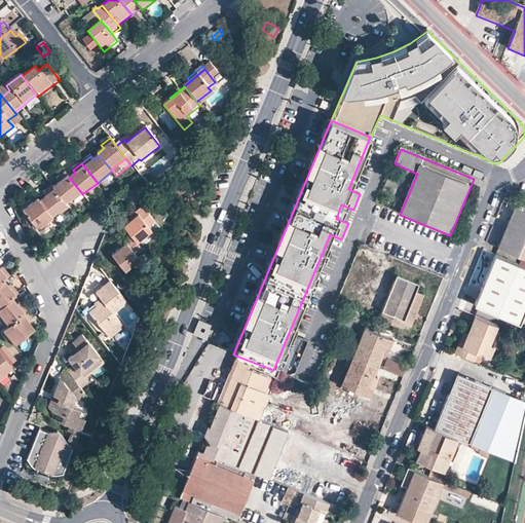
[(395,163),(392,170),(412,177),(409,185),(412,186),(417,174),(395,163)]
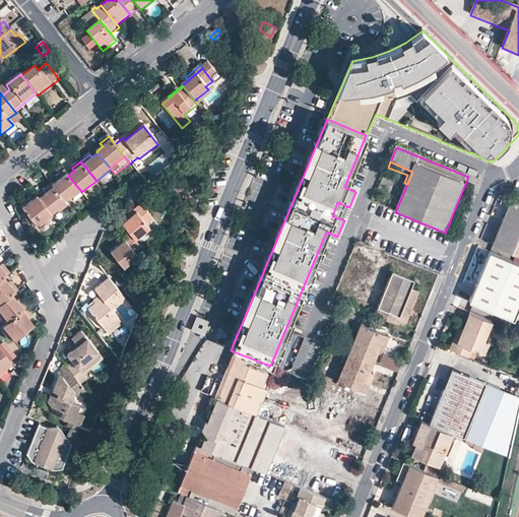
[(458,172),(466,175),(468,170),(460,167),(458,172)]
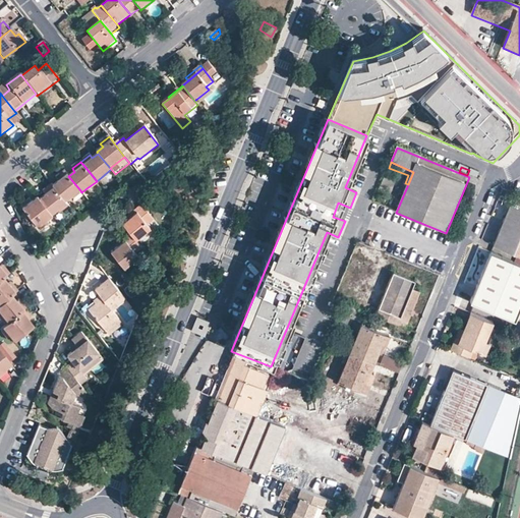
[(469,176),(476,179),(478,174),(471,171),(469,176)]
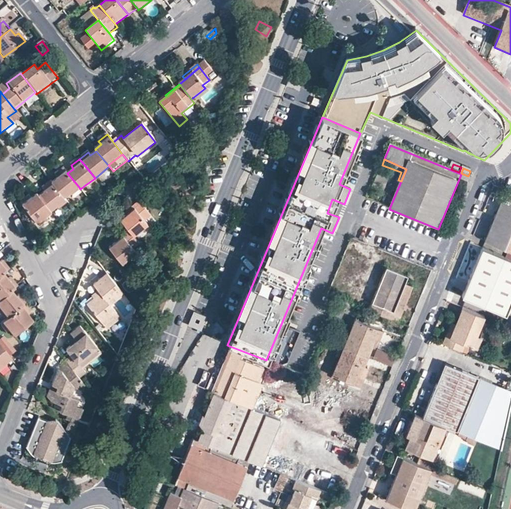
[(79,187),(67,173),(66,172),(64,169),(55,175),(58,178),(51,183),(53,185),(64,199),(70,195),(79,187)]
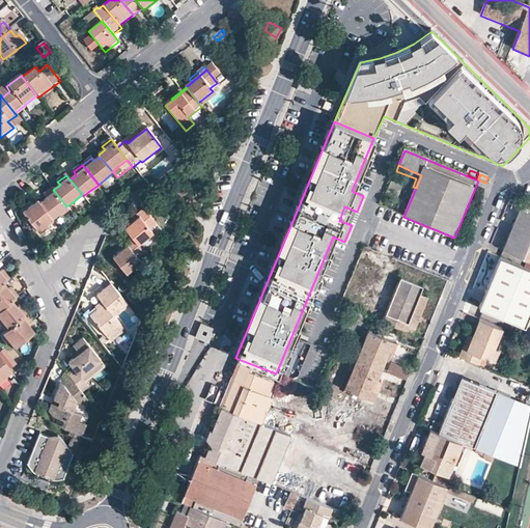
[(106,178),(99,185),(101,188),(109,182),(106,178)]
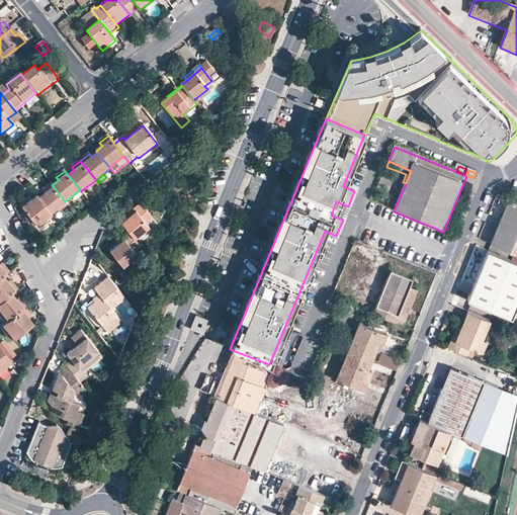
[(98,183),(96,180),(86,187),(89,190),(98,183)]
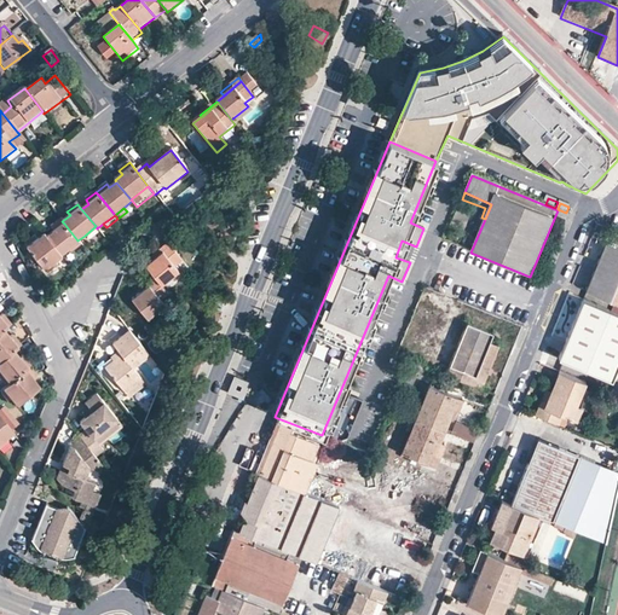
[(78,241),(64,224),(62,221),(61,220),(51,227),(55,232),(47,238),(63,256),(69,251),(80,243),(78,241)]
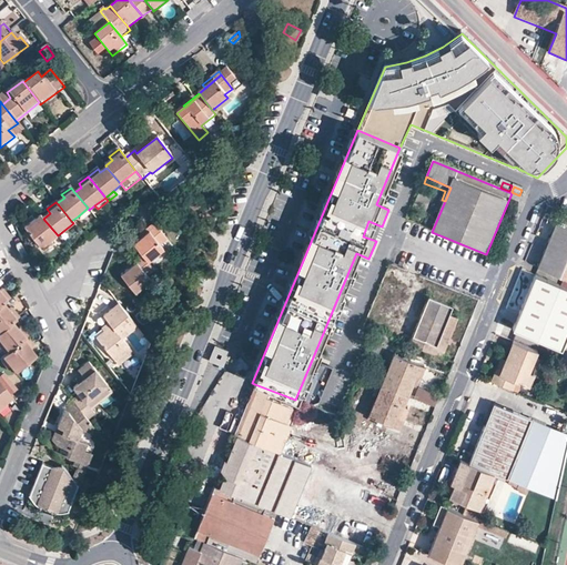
[(90,211),(89,210),(88,208),(78,217),(80,220),(90,211)]
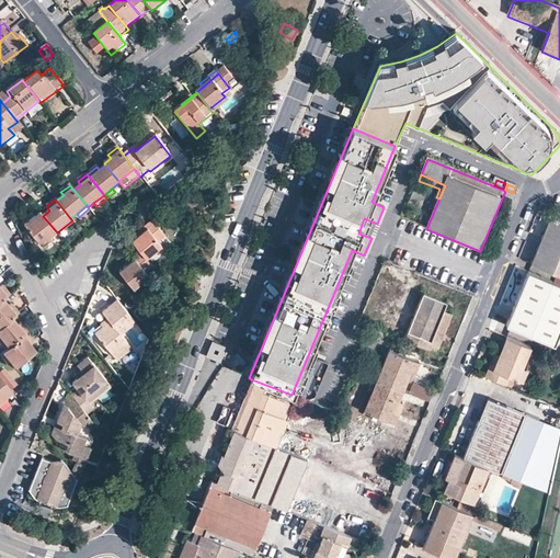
[(57,232),(43,216),(41,213),(34,218),(32,215),(22,223),(41,247),(42,247),(50,239),(57,234),(57,232)]
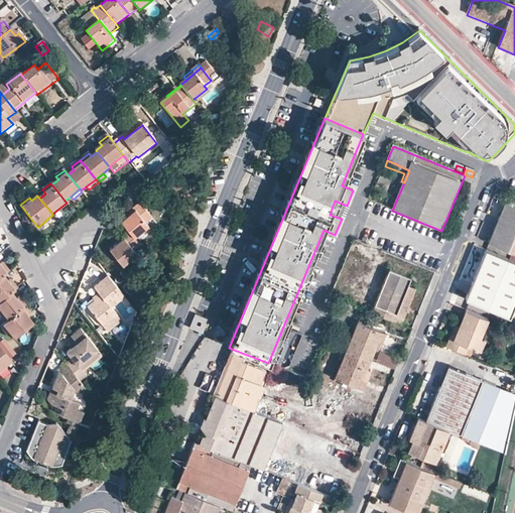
[(69,205),(67,203),(57,210),(59,212),(69,205)]
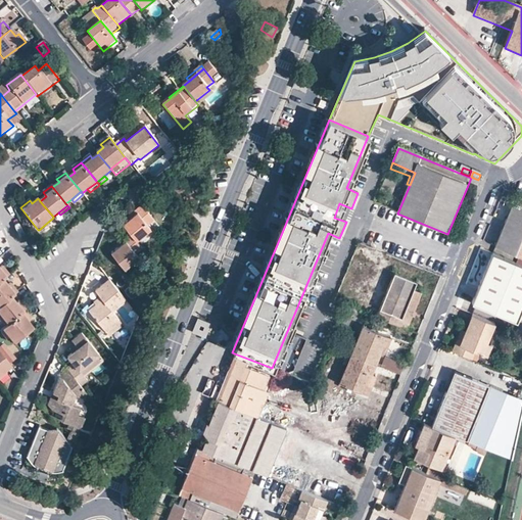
[(494,248),(521,260),(521,211),(512,207),(494,248)]
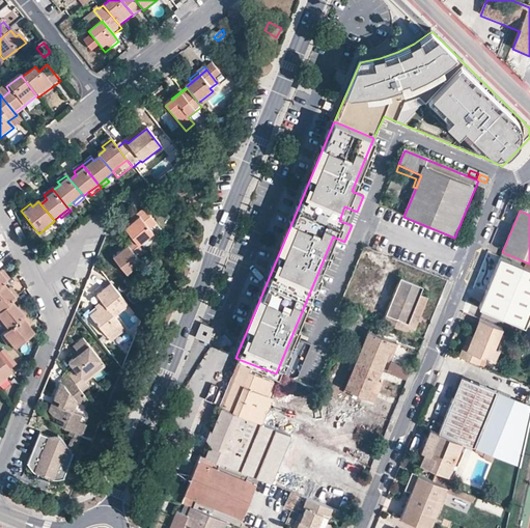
[(146,213),(132,224),(124,229),(133,239),(135,242),(139,248),(154,237),(150,231),(157,226),(146,213)]
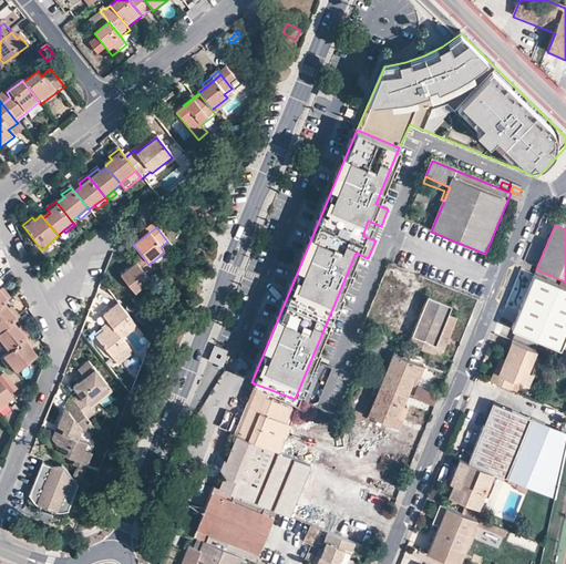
[(51,242),(42,249),(44,252),(53,245),(51,242)]
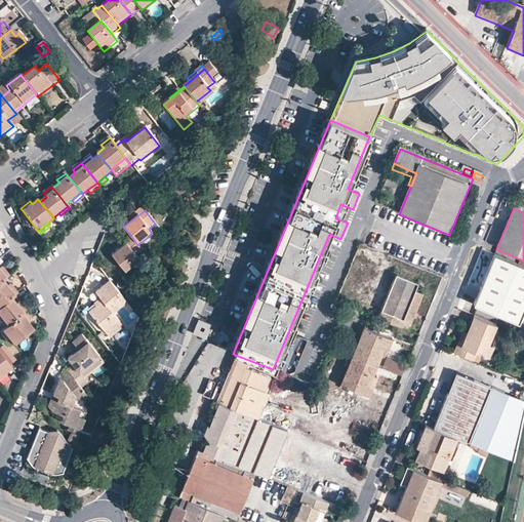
[(133,239),(131,236),(116,248),(118,250),(133,239)]
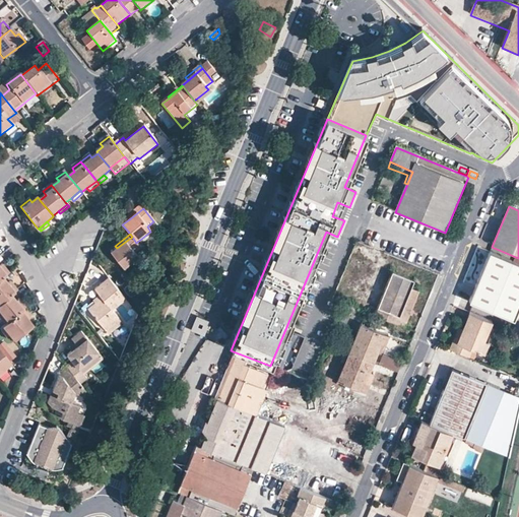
[(136,243),(132,237),(117,248),(111,253),(124,270),(138,259),(136,255),(142,250),(136,243)]
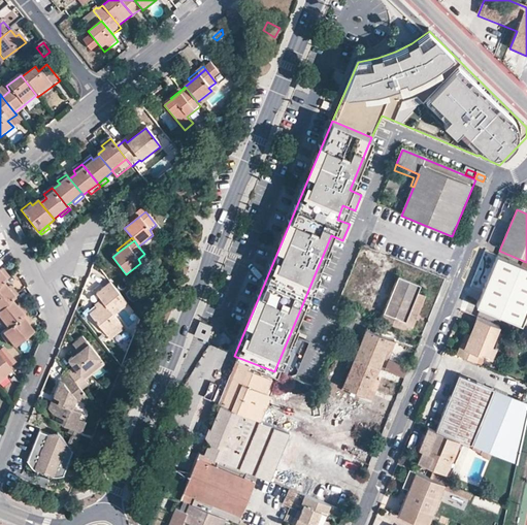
[(526,269),(497,257),(476,307),(523,326),(526,315),(526,269)]
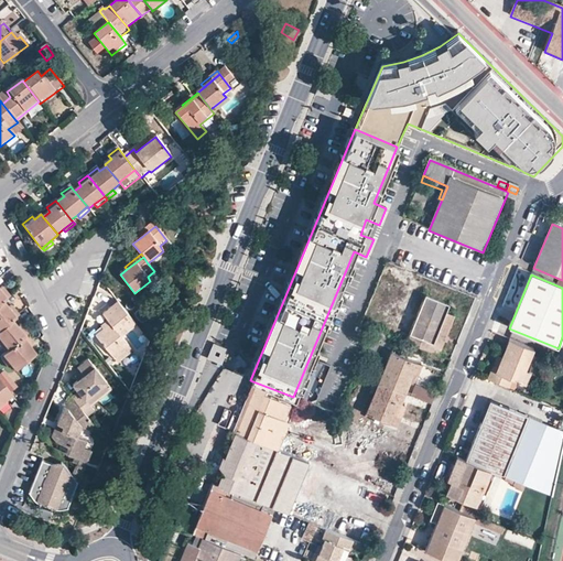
[(10,299),(2,289),(0,290),(0,305),(3,304),(10,299)]
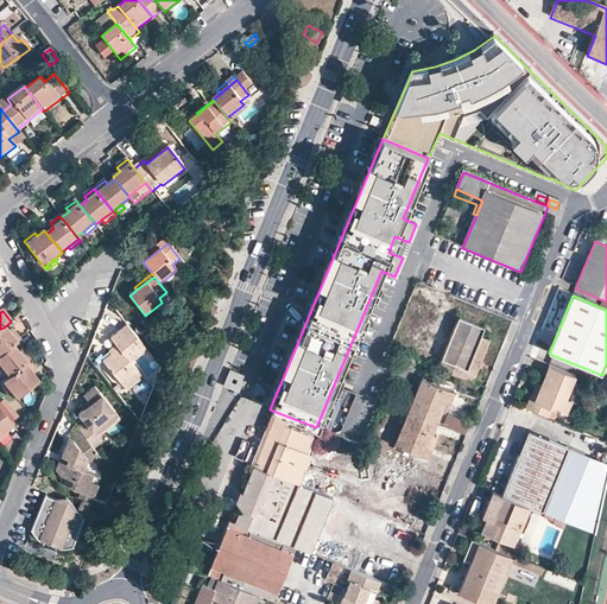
[(460,319),(438,369),(474,385),(479,369),(481,363),(491,343),(481,338),(485,330),(460,319)]
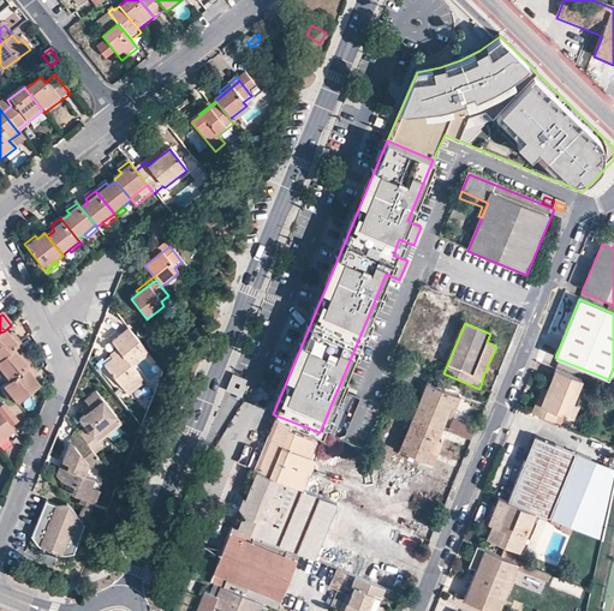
[(149,357),(127,329),(111,343),(118,351),(120,354),(113,360),(105,367),(125,393),(142,379),(133,369),(149,357)]
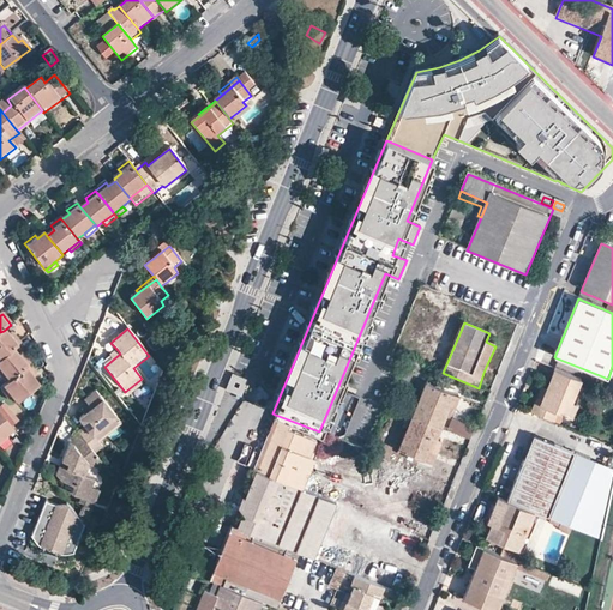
[(20,345),(13,334),(8,337),(4,331),(0,332),(0,361),(13,351),(17,348),(20,345)]
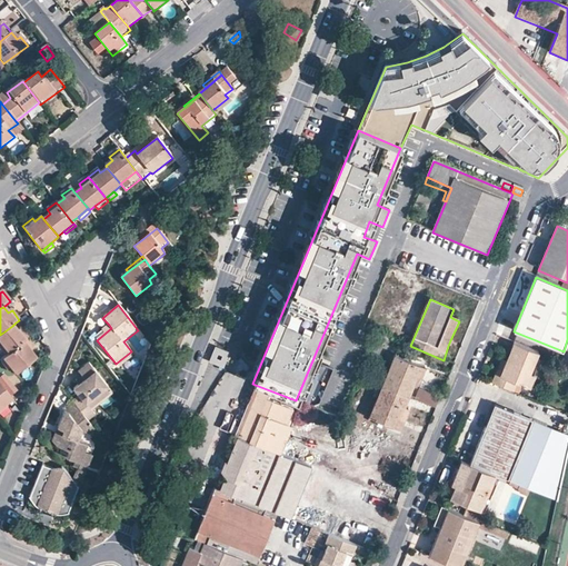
[(17,333),(12,326),(0,335),(0,347),(7,356),(23,344),(26,341),(28,339),(20,329),(17,333)]
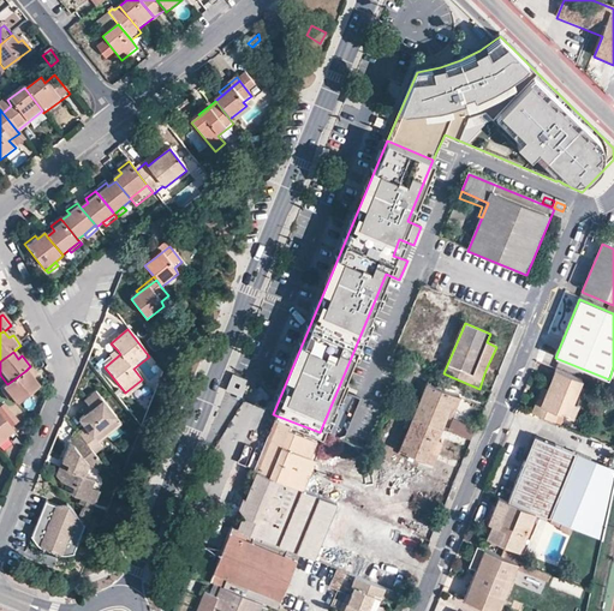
[(36,378),(28,369),(25,371),(7,384),(4,388),(3,389),(16,406),(37,388),(33,381),(36,378)]
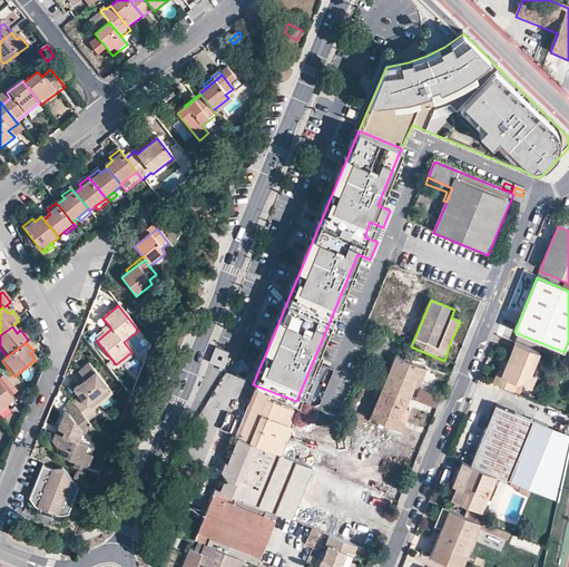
[(540,355),(514,345),(508,363),(502,377),(497,374),(492,385),(514,394),(519,385),(531,391),(537,378),(532,374),(540,355)]
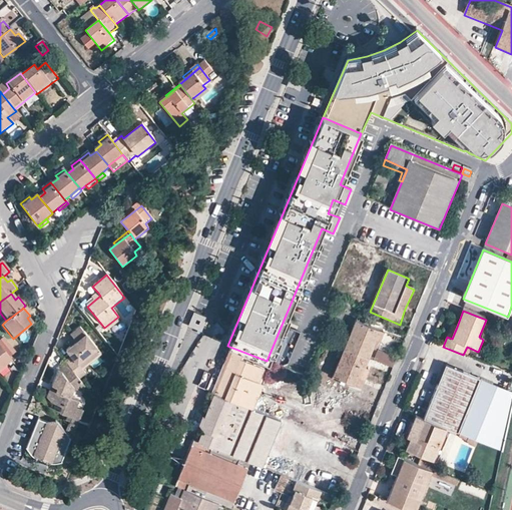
[(288,319),(285,318),(267,361),(272,364),(285,368),(299,334),(284,328),(288,319)]
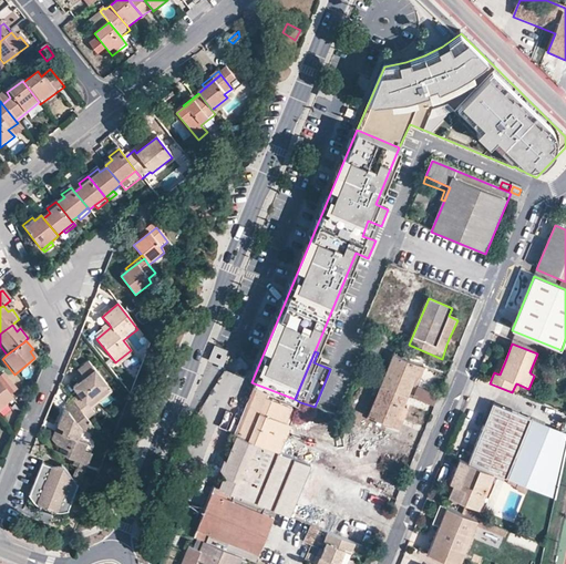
[(401,354),(400,357),(422,367),(423,363),(401,354)]
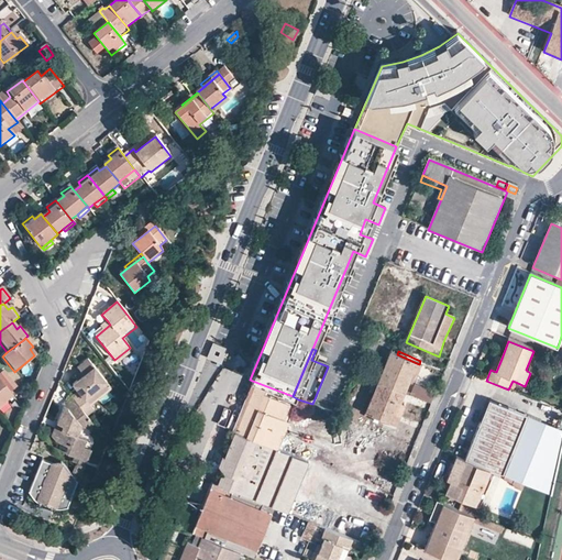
[(419,364),(397,354),(389,352),(376,382),(377,382),(404,393),(412,372),(416,373),(419,364)]
